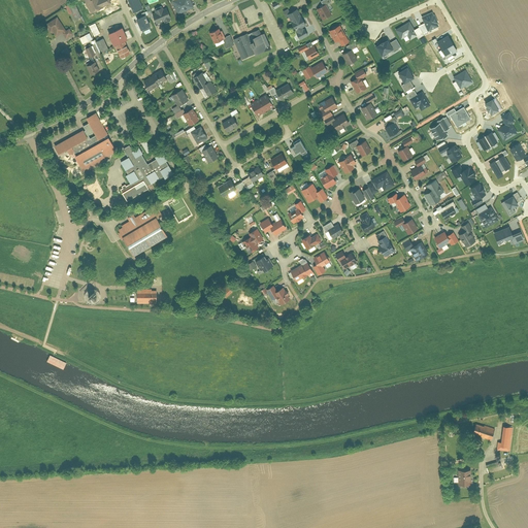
[(89,0),(95,10),(104,6),(103,4),(111,0),(89,0)]
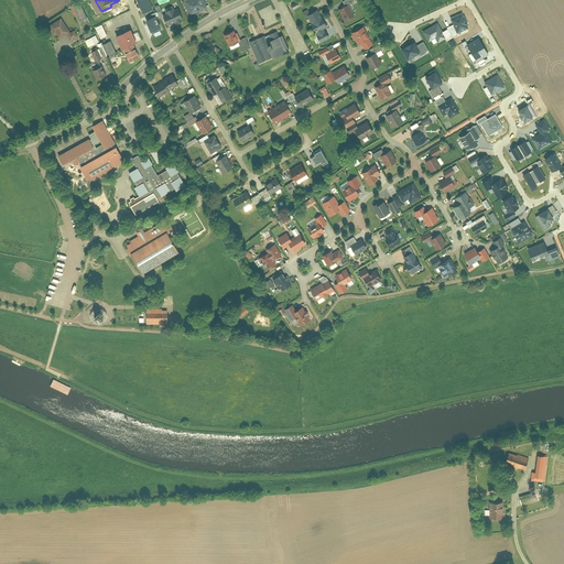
[(137,0),(143,13),(153,9),(149,0),(137,0)]
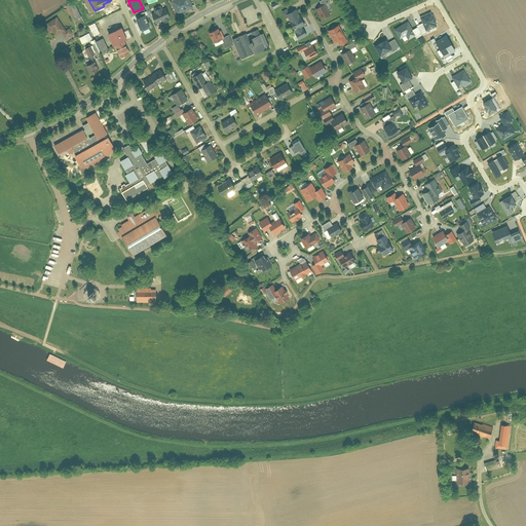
[(173,0),(179,13),(193,6),(190,0),(173,0)]
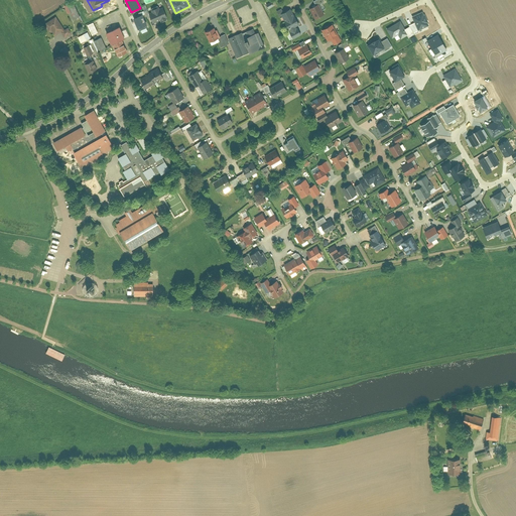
[(311,10),(316,19),(325,14),(320,7),(324,5),(319,0),(312,4),(314,7),(311,10)]
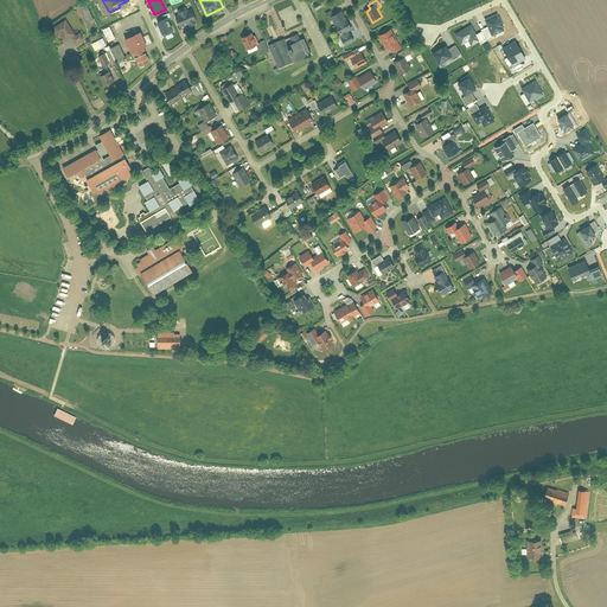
[(87,2),(80,6),(88,21),(95,18),(87,2)]
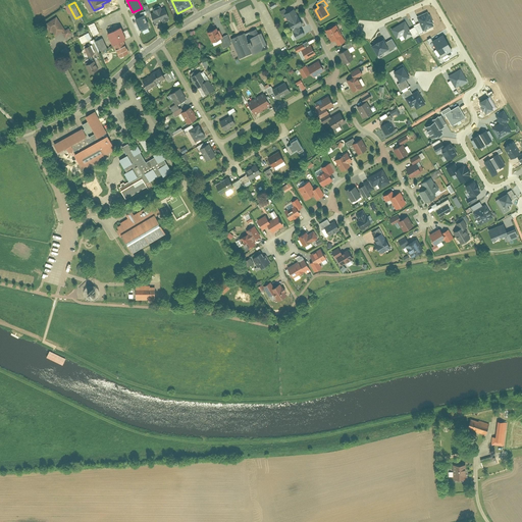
[(152,12),(157,23),(170,17),(166,7),(161,9),(160,6),(155,8),(155,10),(152,12)]
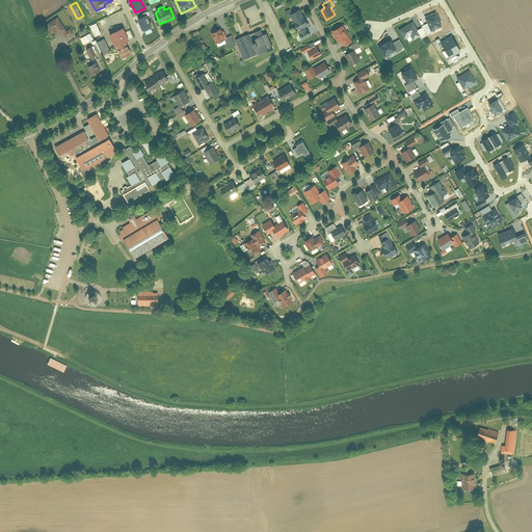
[(310,25),(300,9),(291,15),(304,37),(311,34),(307,27),(310,25)]
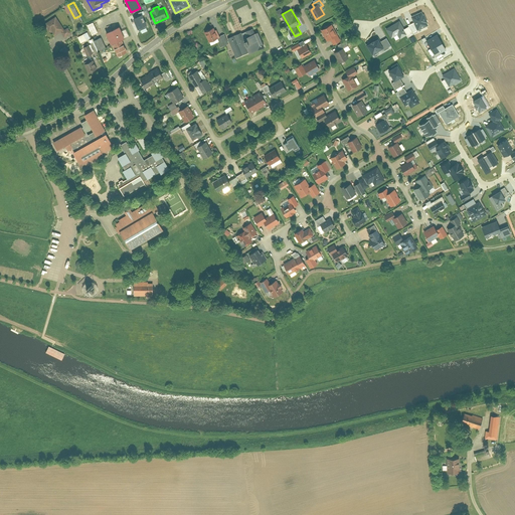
[(141,30),(148,27),(141,11),(138,12),(139,15),(135,17),(136,18),(133,19),(138,30),(141,28),(141,30)]
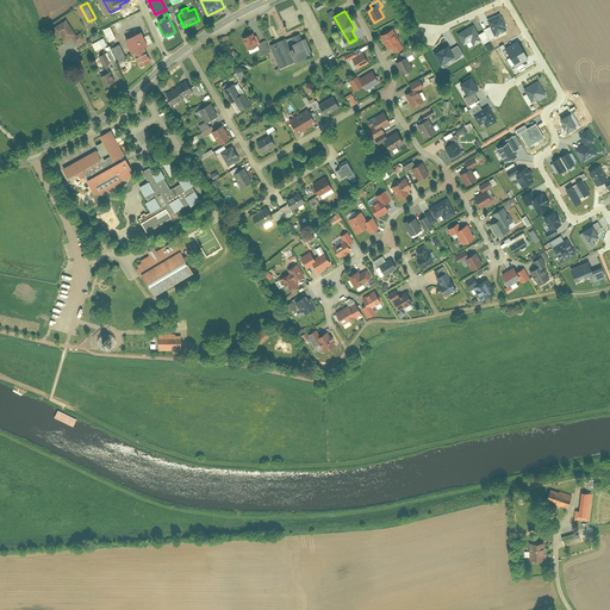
[(67,18),(51,29),(62,45),(76,36),(80,41),(85,37),(81,31),(76,33),(67,18)]
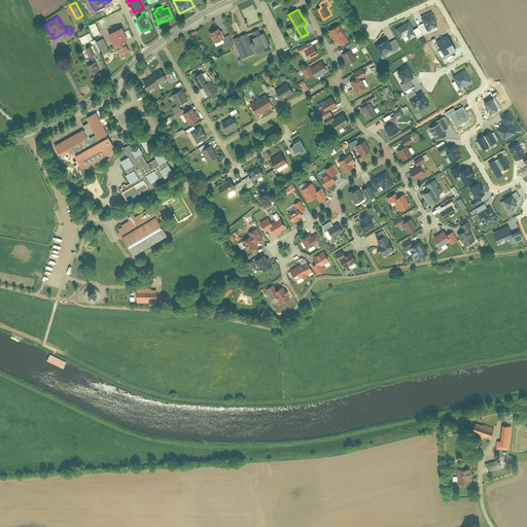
[(409,22),(394,29),(400,39),(407,35),(410,40),(416,36),(417,38),(423,34),(418,26),(413,29),(409,22)]
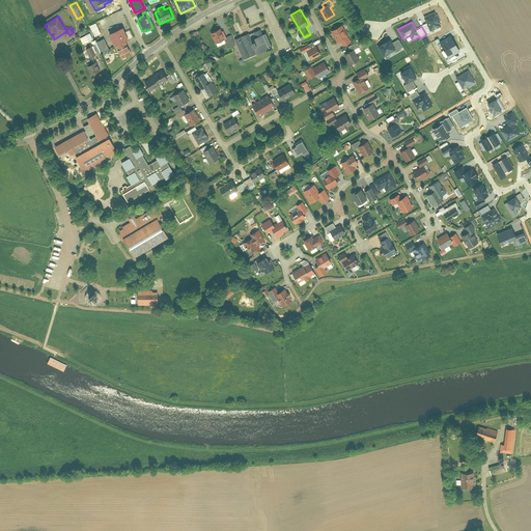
[(96,24),(91,26),(96,36),(102,34),(96,24)]
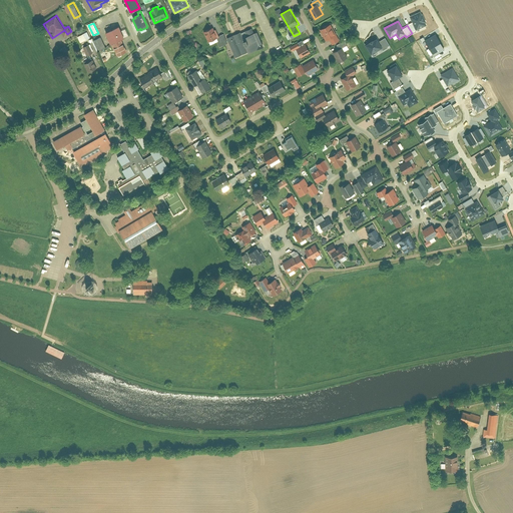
[(117,24),(103,31),(115,56),(125,51),(119,39),(123,37),(123,36),(117,24)]
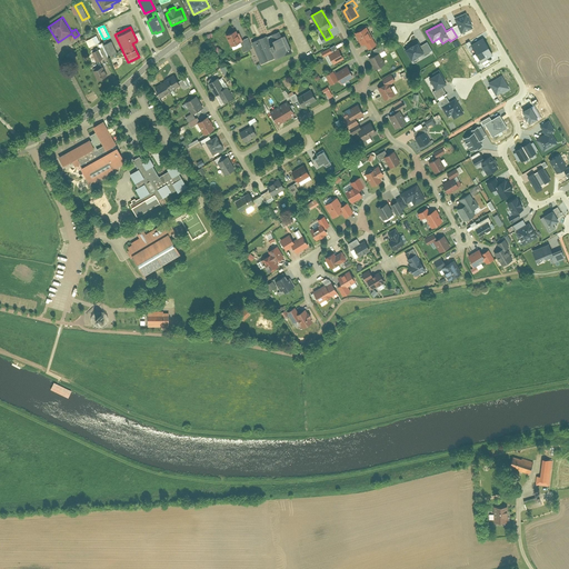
[(250,40),(259,62),(288,49),(281,33),(280,35),(278,29),(250,40)]
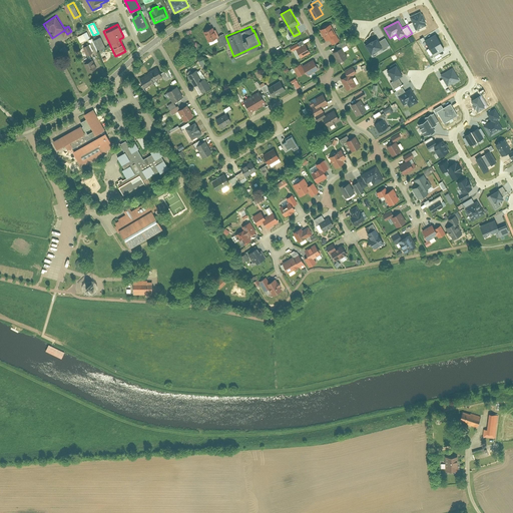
[(329,26),(322,30),(328,40),(330,39),(333,44),(338,41),(329,26)]
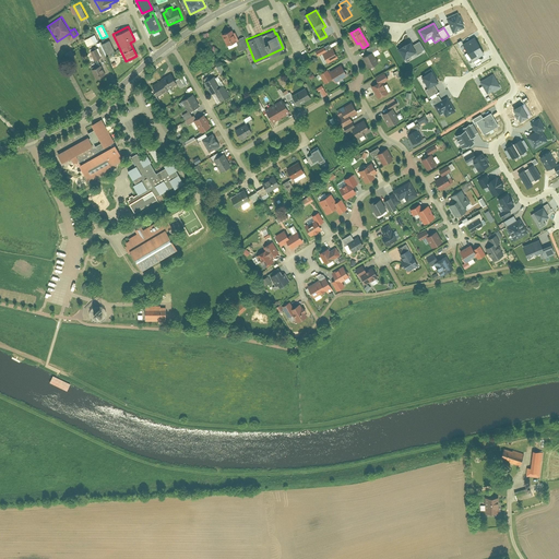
[(227,48),(236,44),(238,48),(247,45),(242,36),(235,39),(229,30),(221,34),(227,48)]
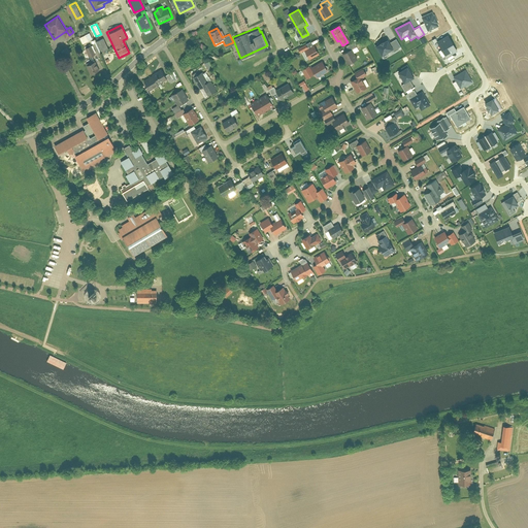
[(448,35),(437,42),(447,57),(458,51),(448,35)]
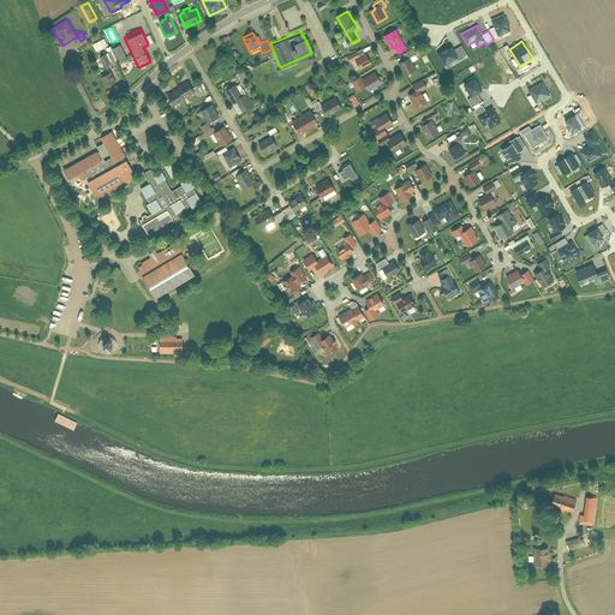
[(119,45),(108,49),(114,60),(125,55),(119,45)]
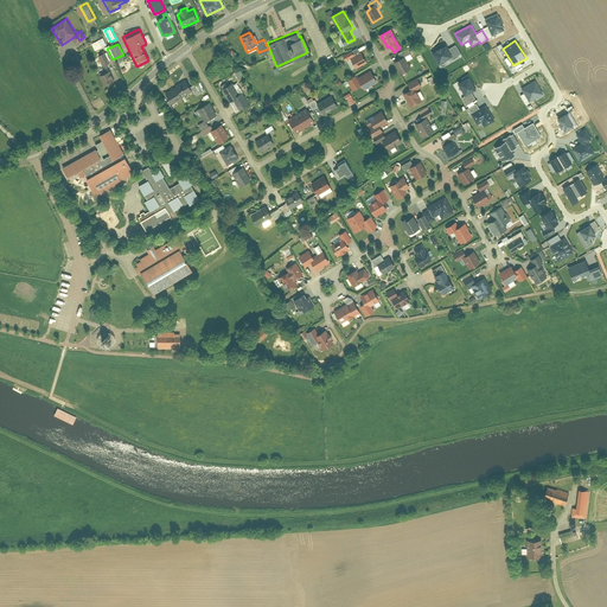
[(446,44),(432,52),(439,64),(452,56),(453,59),(458,56),(458,55),(461,53),(455,44),(448,49),(446,44)]
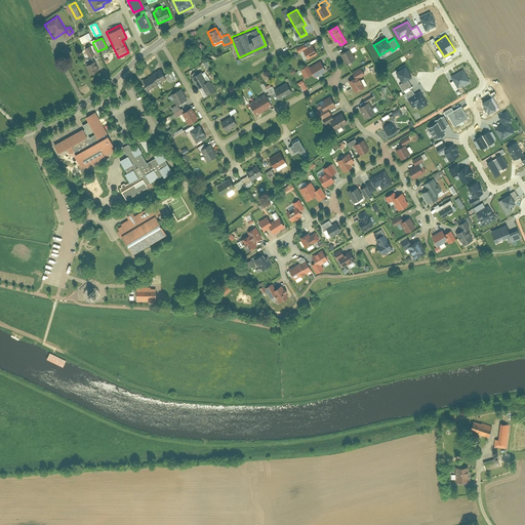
[(92,52),(87,42),(82,45),(87,54),(92,52)]
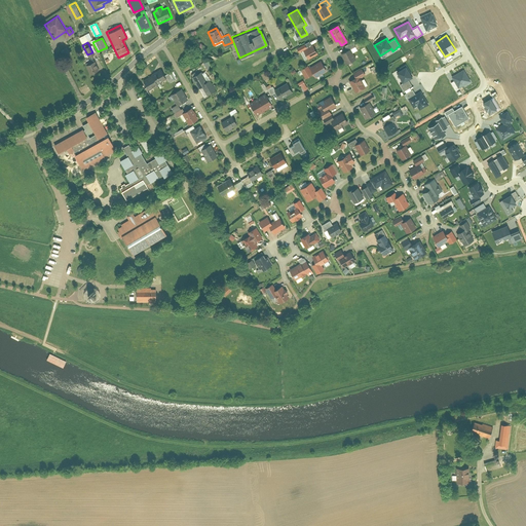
[(309,59),(316,53),(312,46),(308,48),(305,44),(298,48),(301,53),(305,51),(309,59)]
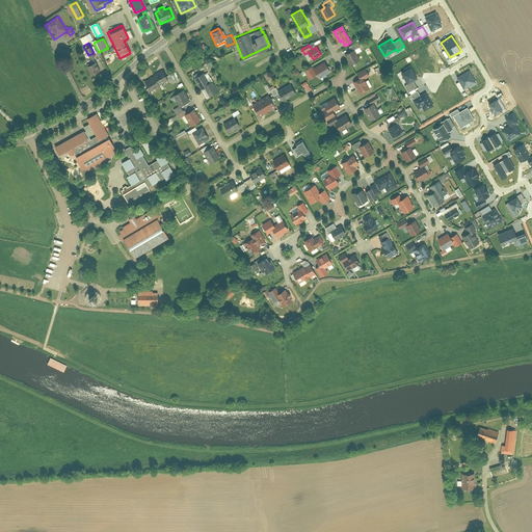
[(347,57),(352,65),(360,61),(355,54),(358,52),(355,46),(348,50),(351,55),(347,57)]
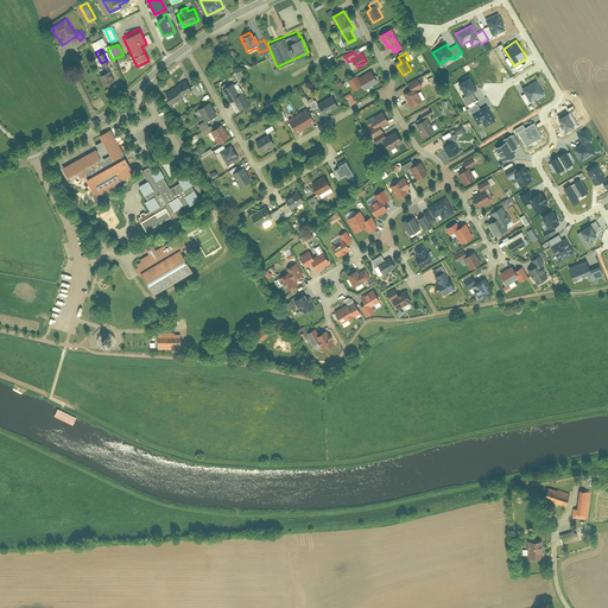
[(363,88),(378,80),(372,69),(358,77),(363,88)]
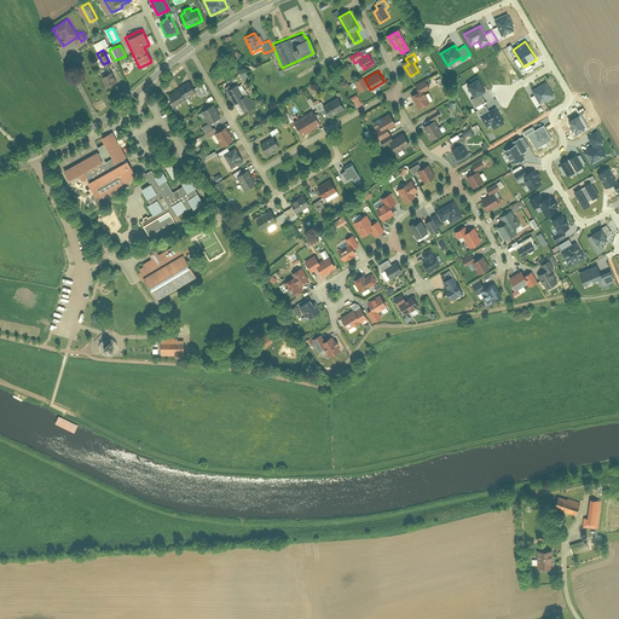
[(110,73),(102,77),(106,88),(116,84),(110,73)]
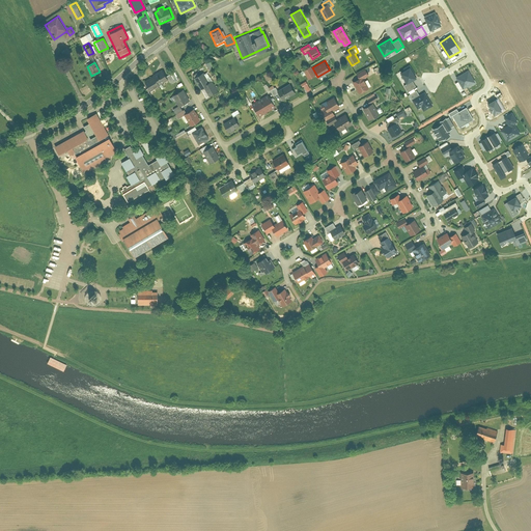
[(309,79),(315,75),(310,66),(304,71),(309,79)]
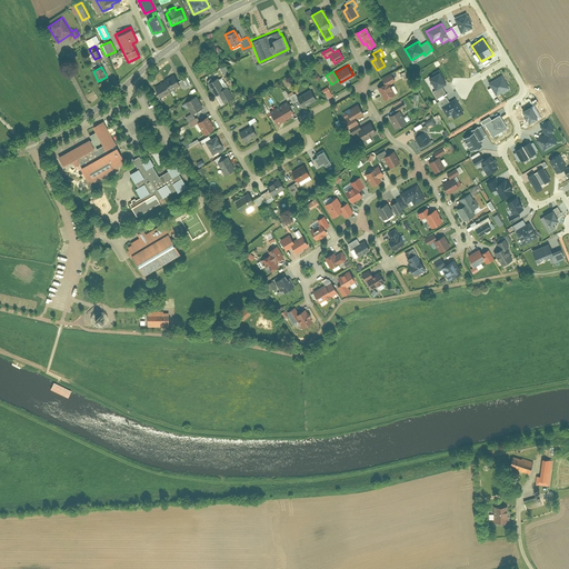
[(439,71),(428,78),(436,90),(433,91),(437,97),(446,92),(442,87),(447,83),(439,71)]
